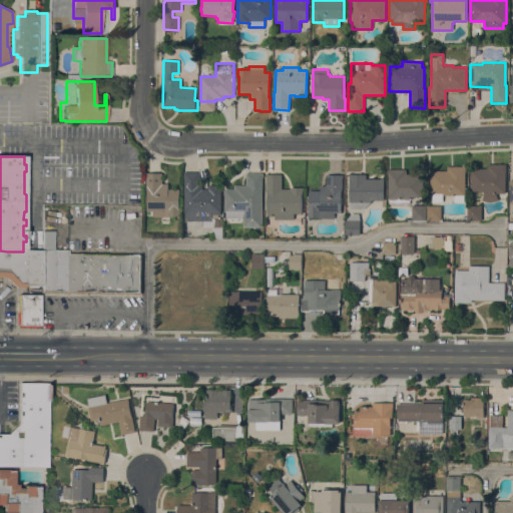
[(505,193),(495,193),(498,200),(490,202),(482,200),(484,193),(483,193),(483,191),(471,191),(471,168),(487,168),(487,164),(506,164),(505,193)]
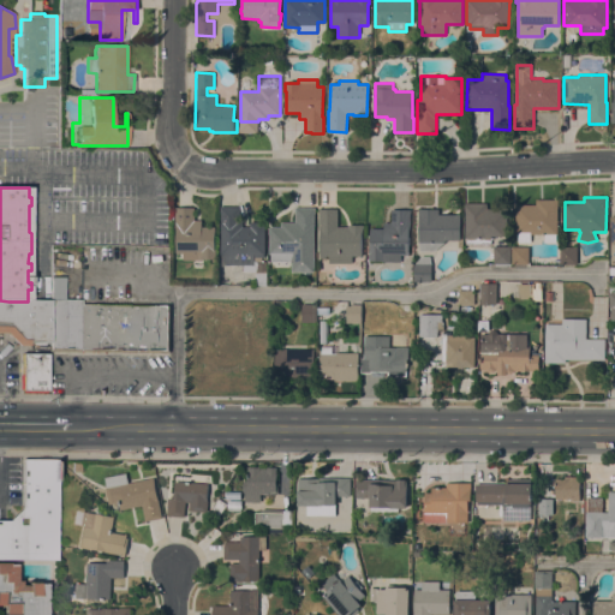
[(536,204),(536,199),(557,199),(557,234),(531,234),(531,232),(515,232),(515,204),(536,204)]
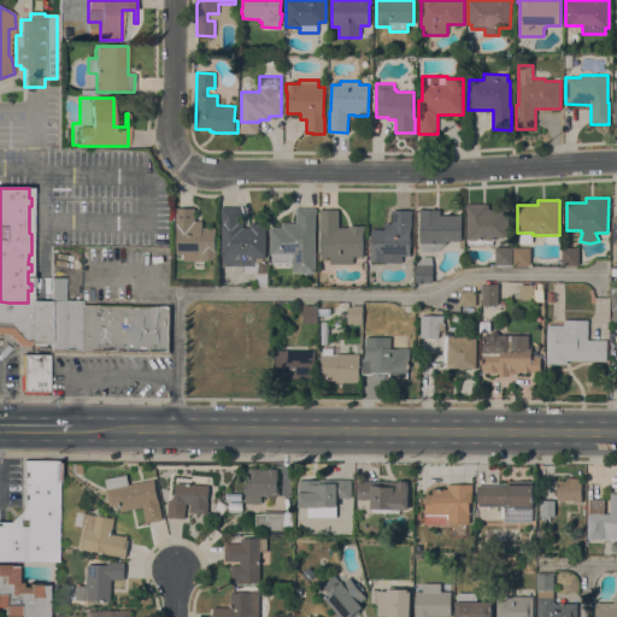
[(488,204),(488,210),(509,210),(509,236),(493,236),(493,239),(492,239),(492,246),(468,245),(468,239),(466,239),(466,212),(466,204),(488,204)]
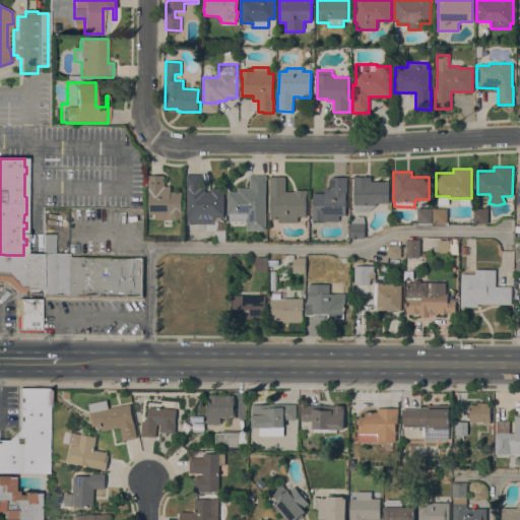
[(188,223),(188,215),(186,215),(187,180),(186,180),(186,174),(203,175),(202,189),(205,189),(205,192),(211,192),(211,188),(224,188),(223,217),(215,217),(214,224),(188,223)]
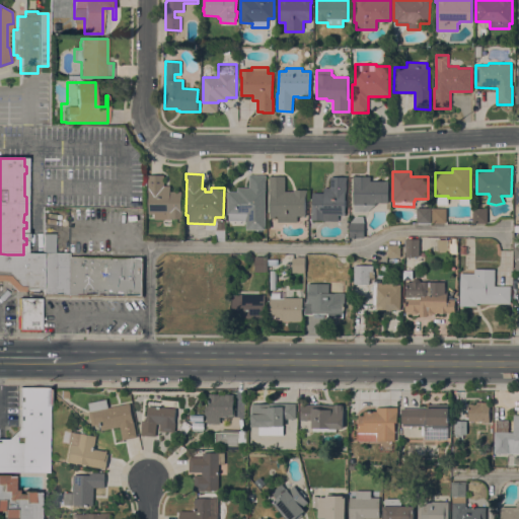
[(164,186),(169,186),(169,192),(180,192),(181,210),(182,210),(182,219),(154,219),(154,214),(149,214),(149,193),(148,193),(148,175),(164,175),(164,186)]
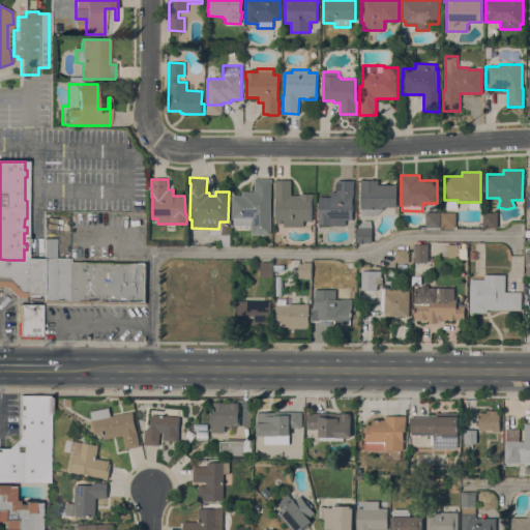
[(270,234),(252,234),(252,225),(233,225),(233,218),(232,218),(232,196),(242,196),(242,192),(255,193),(255,179),(271,179),(270,234)]
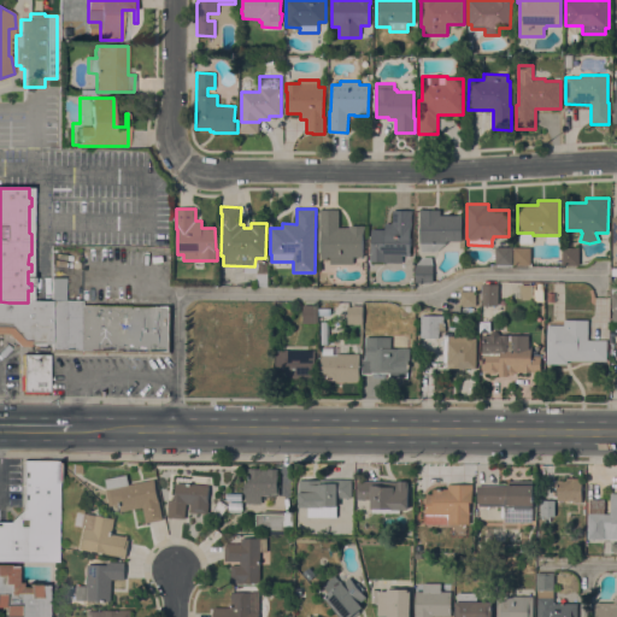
[(339,228),(350,228),(350,225),(364,225),(364,235),(363,235),(363,257),(353,257),(353,264),(330,264),(330,257),(327,257),(327,259),(321,259),(321,230),(319,230),(319,210),(339,210),(339,228)]
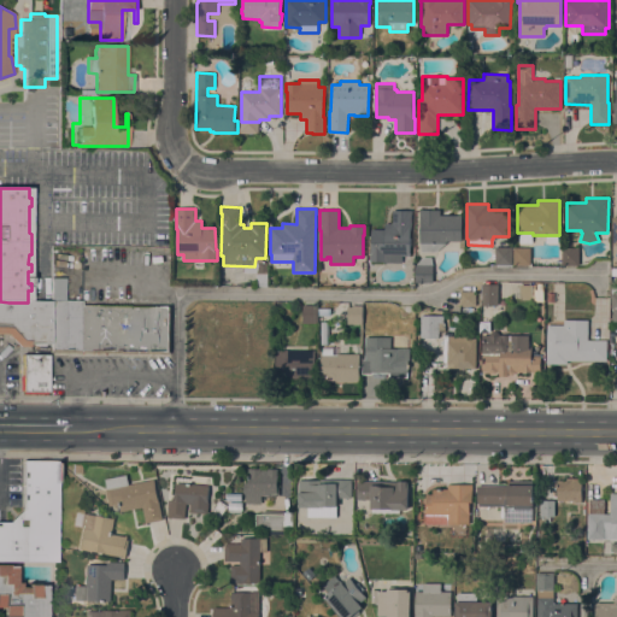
[(462,241),(446,241),(446,244),(445,244),(435,252),(422,252),(419,242),(419,210),(440,210),(440,215),(462,216),(462,241)]
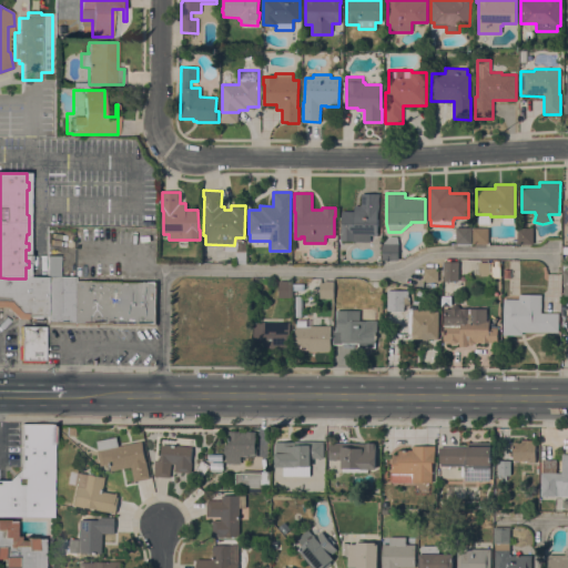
[(354,211),(354,204),(362,204),(362,194),(378,194),(378,212),(377,212),(377,235),(371,235),(371,242),(353,242),(353,241),(341,240),(341,231),(342,231),(342,211),(354,211)]
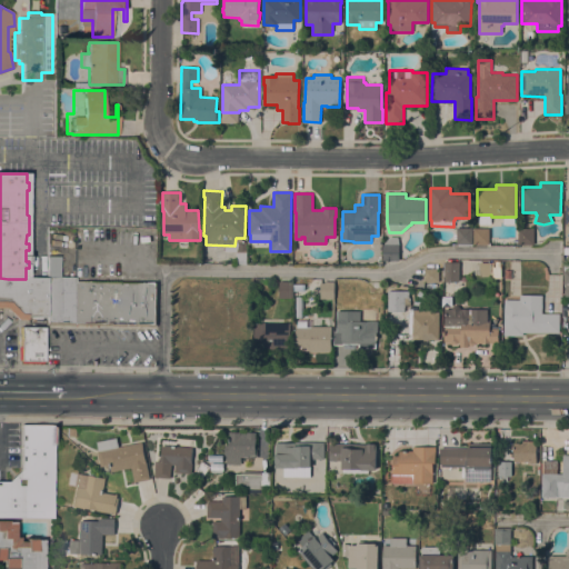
[(472,245),(457,245),(457,228),(472,228),(472,245)]
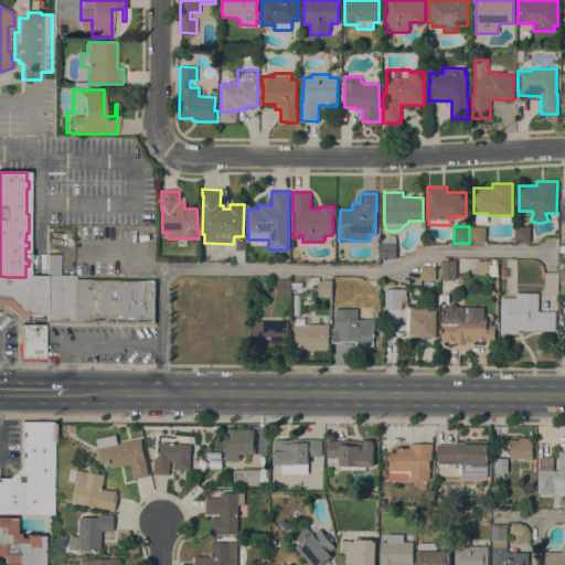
[(486,243),(470,243),(470,226),(486,226),(486,243)]
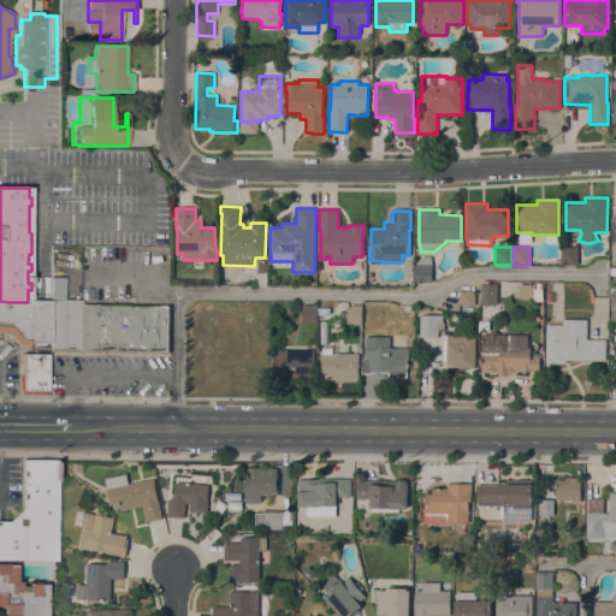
[(578,265),(561,265),(561,247),(578,248),(578,265)]
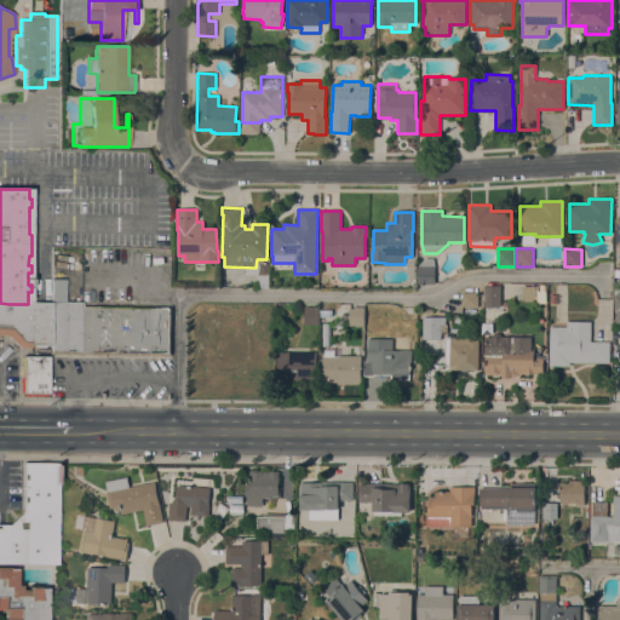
[(418,283),(418,267),(419,267),(424,258),(434,259),(435,267),(435,283),(418,283)]
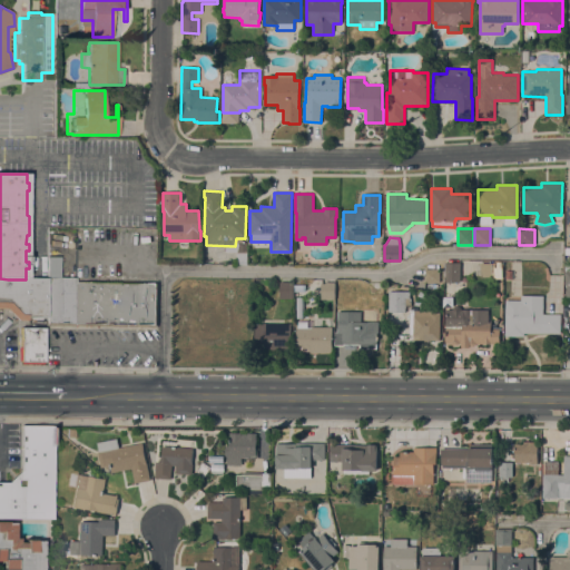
[(247,243),(247,264),(237,264),(237,243),(247,243)]
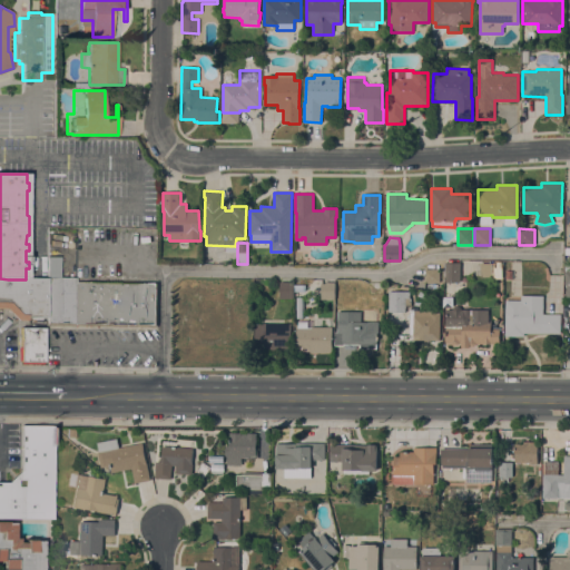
[(59,277),(47,277),(47,257),(59,257),(59,277)]
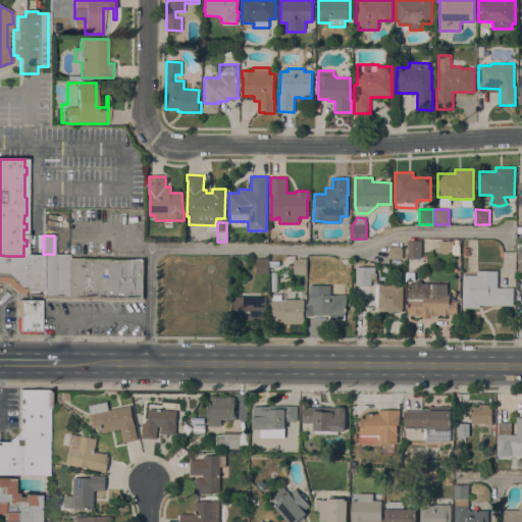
[(421,258),(408,258),(408,253),(406,253),(406,241),(421,241),(421,258)]
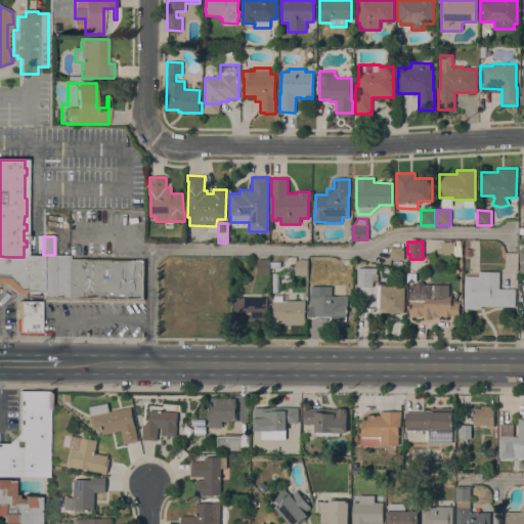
[(454,242),(454,254),(441,254),(442,242),(454,242)]
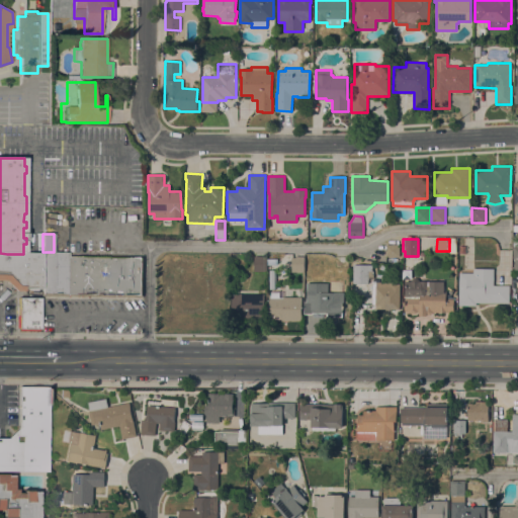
[(400,245),(400,256),(385,256),(386,244),(400,245)]
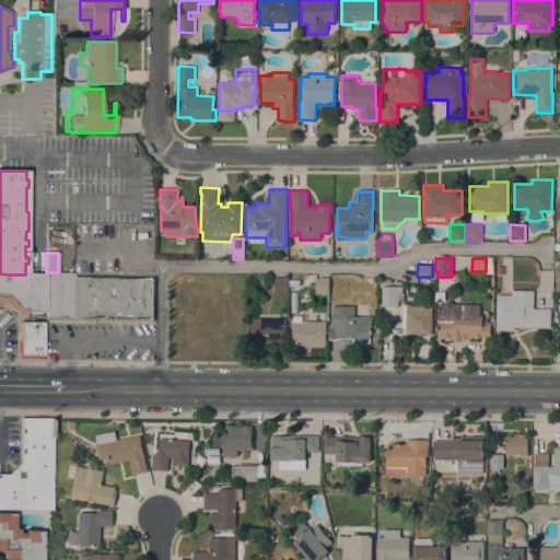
[(0,290),(0,273),(8,275),(25,275),(46,275),(46,312),(39,312),(0,290)]
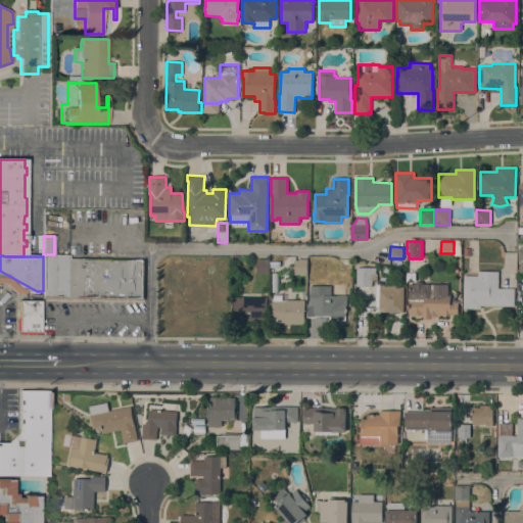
[(43,256),(68,256),(68,259),(143,259),(143,300),(43,299),(43,291),(43,256)]
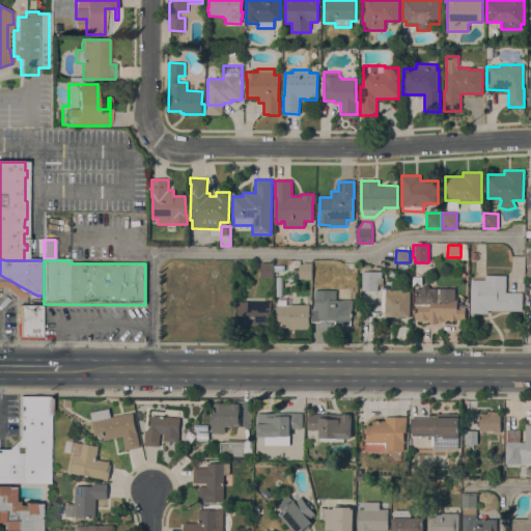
[(274,262),(273,278),(260,278),(260,262),(274,262)]
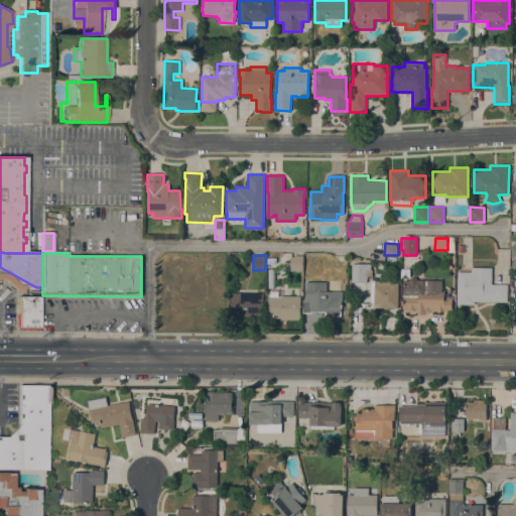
[(302,271),(290,271),(290,267),(288,266),(288,260),(290,260),(290,256),(292,256),(292,255),(303,255),(302,271)]
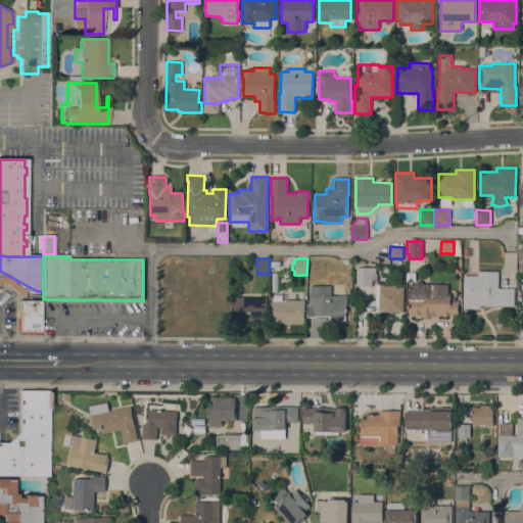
[(377,281),(376,281),(375,299),(355,298),(355,286),(357,286),(357,268),(376,268),(375,274),(377,274),(377,280),(377,281)]
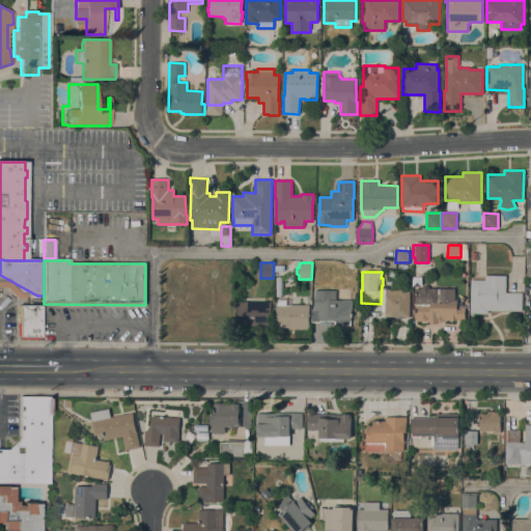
[(506,292),(522,292),(522,311),(488,310),(488,313),(471,313),(471,279),(485,280),(485,275),(506,276),(506,292)]
